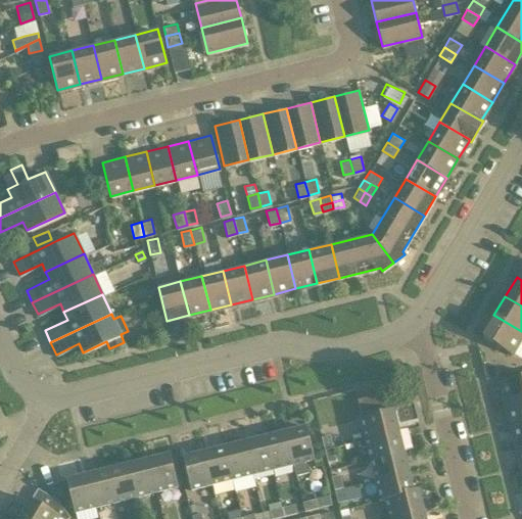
[(521,335),(521,331),(493,315),(482,334),(512,352),(521,335)]
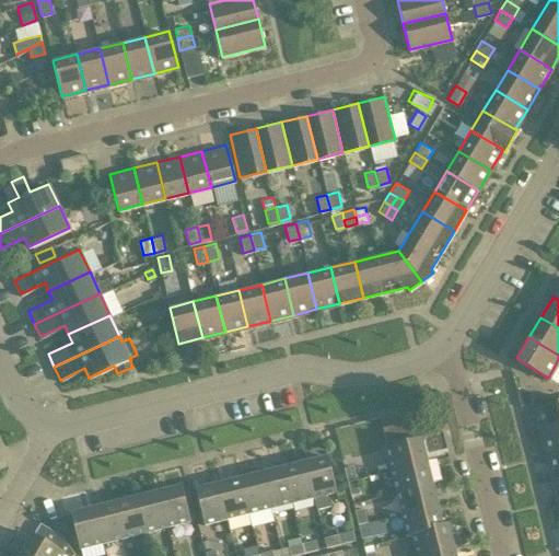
[(531,401),(527,389),(516,391),(520,404),(531,401)]
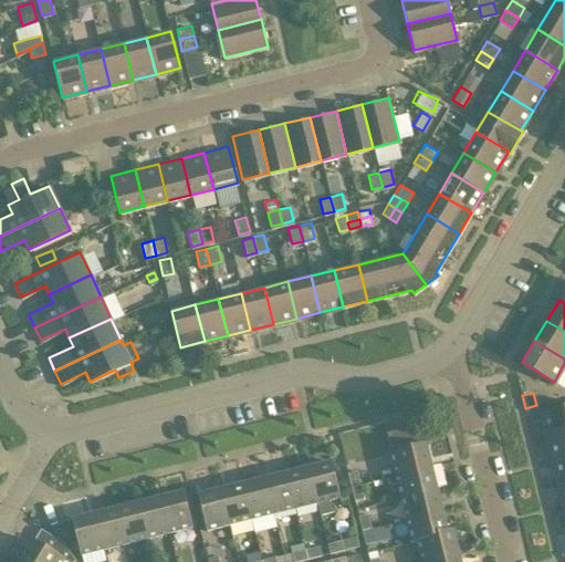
[(545,435),(564,429),(564,404),(539,410),(545,435)]
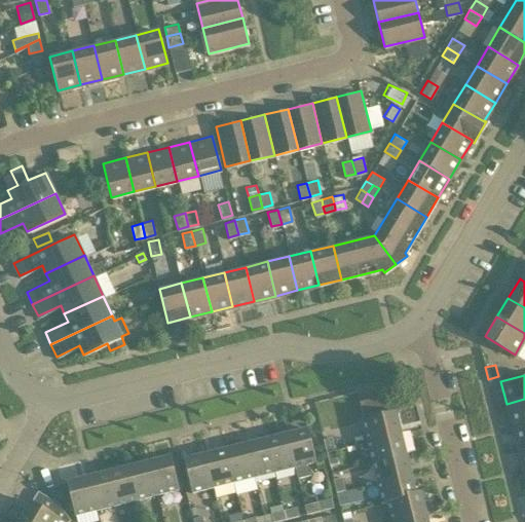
[(362,414),(387,407),(383,394),(359,400),(362,414)]
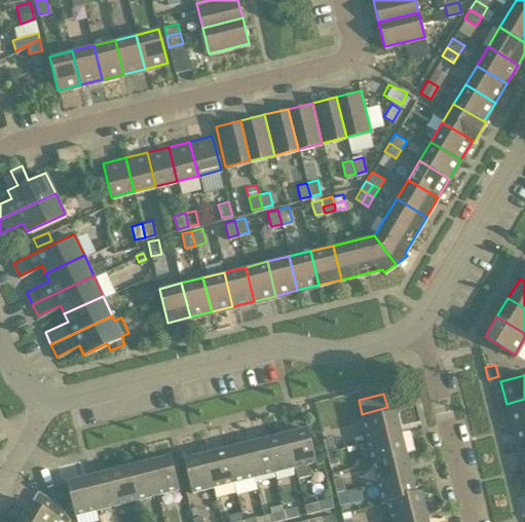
[(524,399),(507,404),(512,425),(524,421),(524,399)]
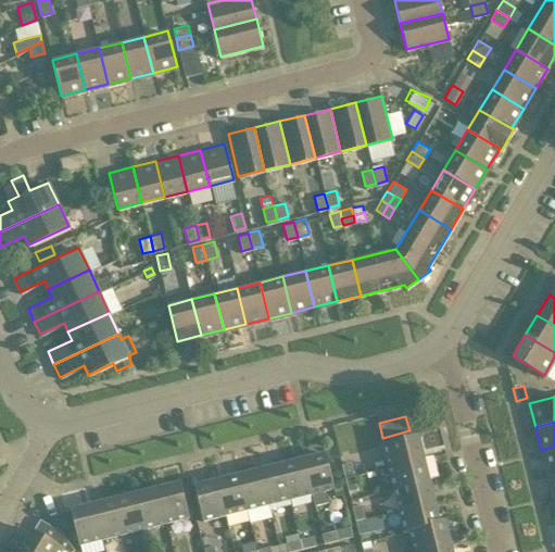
[(388,465),(423,456),(417,434),(382,442),(388,465)]
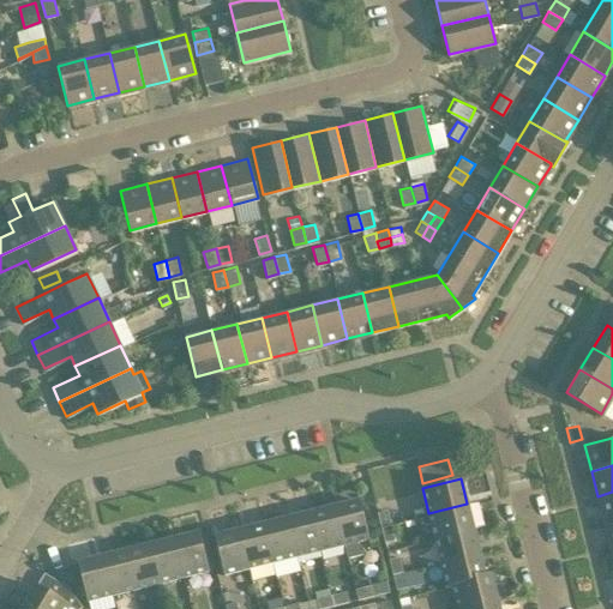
[(612,492),(598,496),(604,522),(612,519),(612,492)]
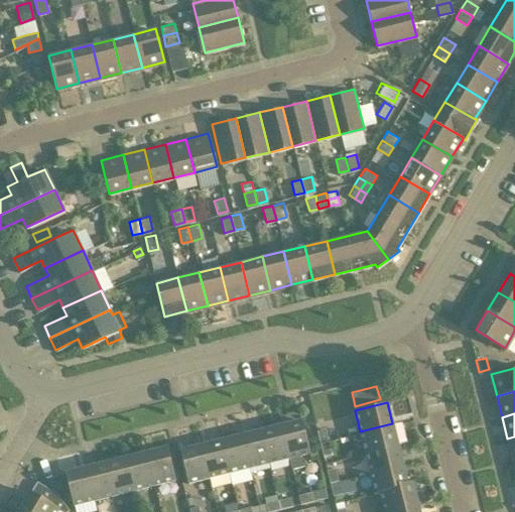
[(304,465),(301,453),(308,451),(308,450),(301,418),(280,423),(288,457),(288,456),(291,468),(304,465)]
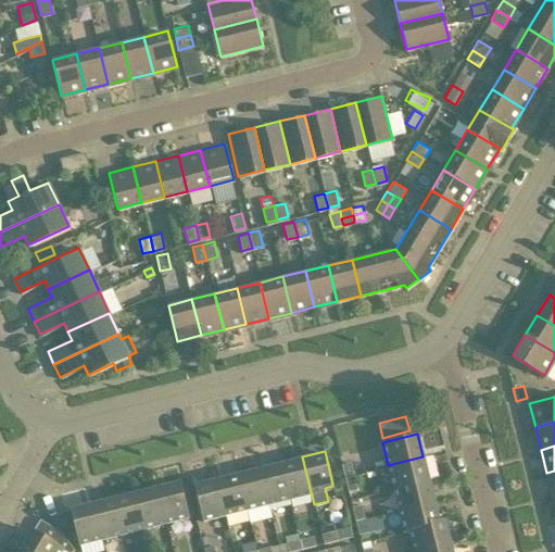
[(280,462),(289,497),(311,492),(302,456),(280,462)]
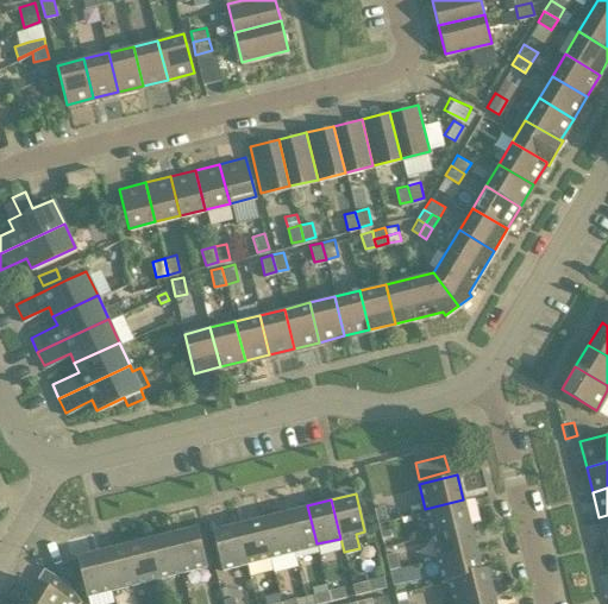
[(463,499),(425,509),(431,532),(469,522),(463,499)]
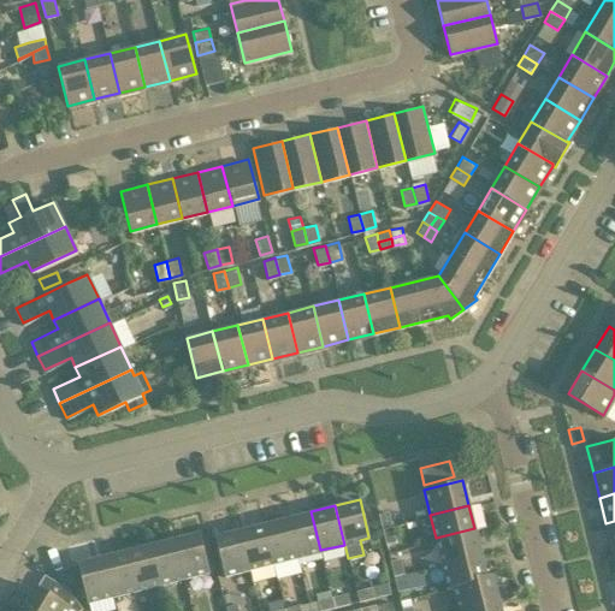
[(382,527),(391,523),(388,509),(378,511),(382,527)]
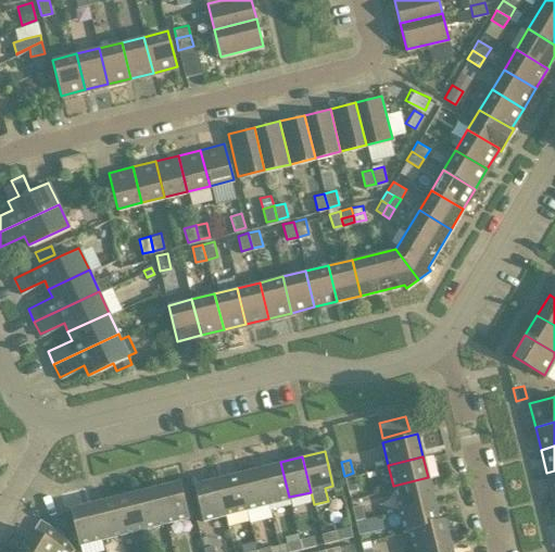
[(259,467),(267,502),(289,497),(280,462),(259,467)]
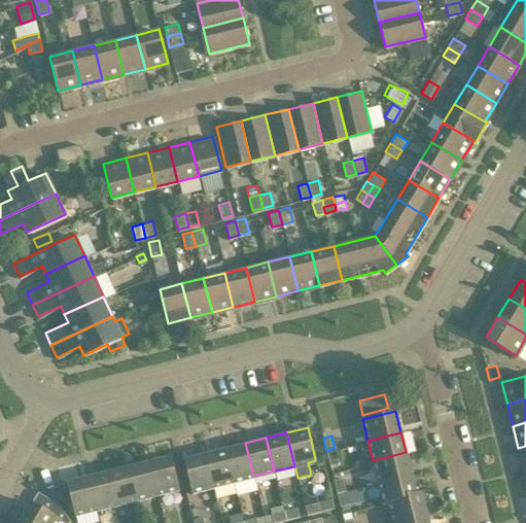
[(224,448),(233,481),(253,476),(245,443),(224,448)]
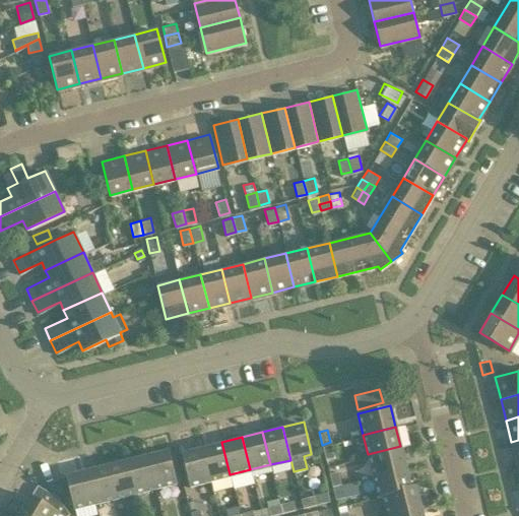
[(202,447),(209,479),(230,474),(221,442),(202,447)]
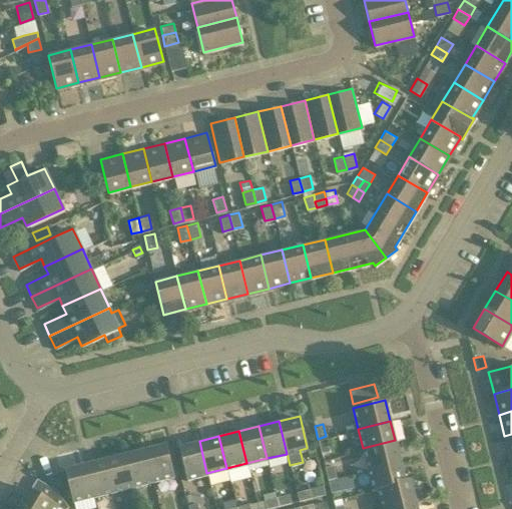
[(326,436),(318,439),(321,451),(329,449),(326,436)]
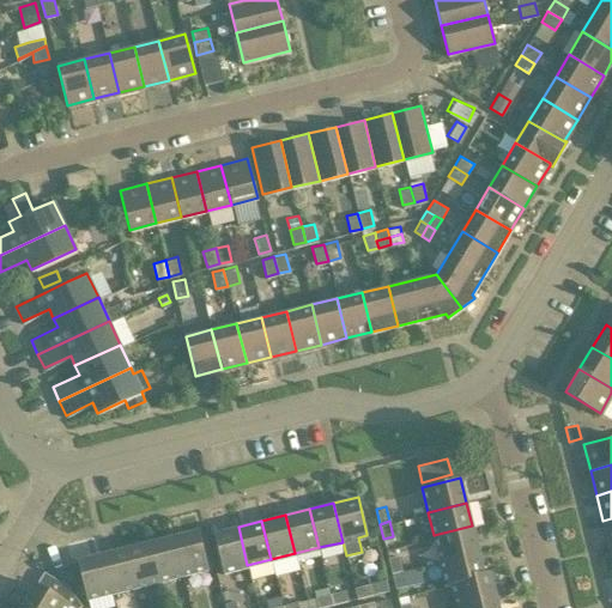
[(472,526),(434,535),(440,559),(478,549),(472,526)]
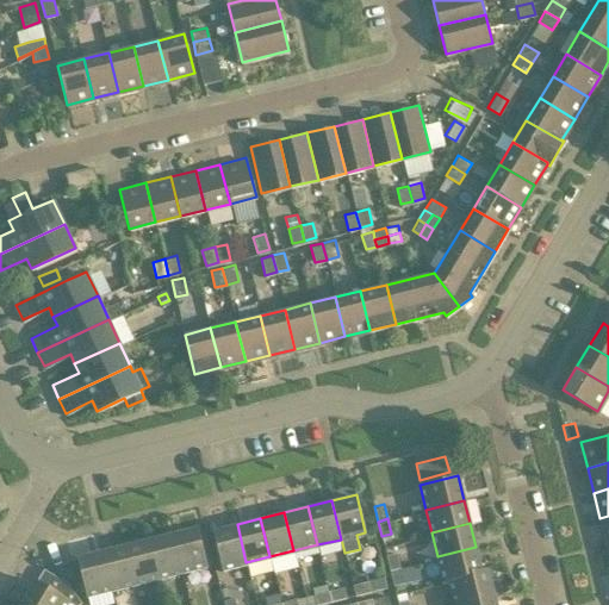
[(246,562),(237,524),(212,530),(222,568),(246,562)]
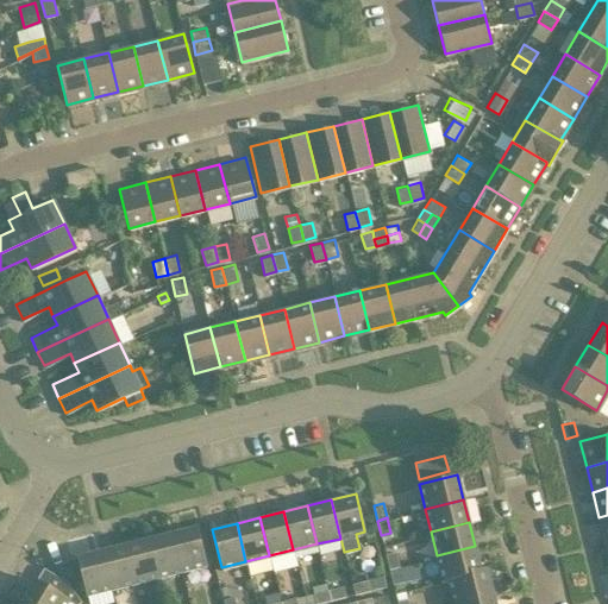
[(171,532),(181,570),(206,564),(196,526),(171,532)]
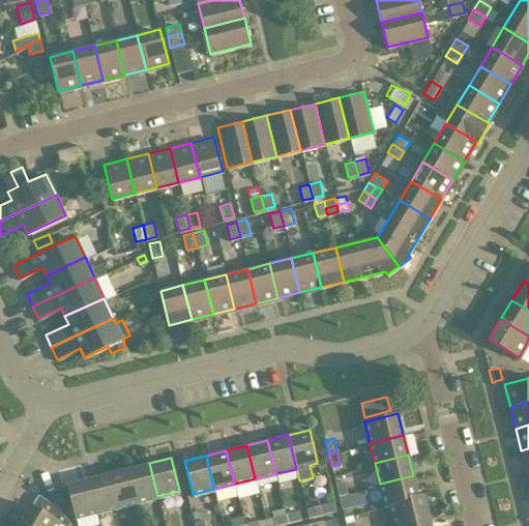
[(128,468),(137,501),(157,496),(149,463),(128,468)]
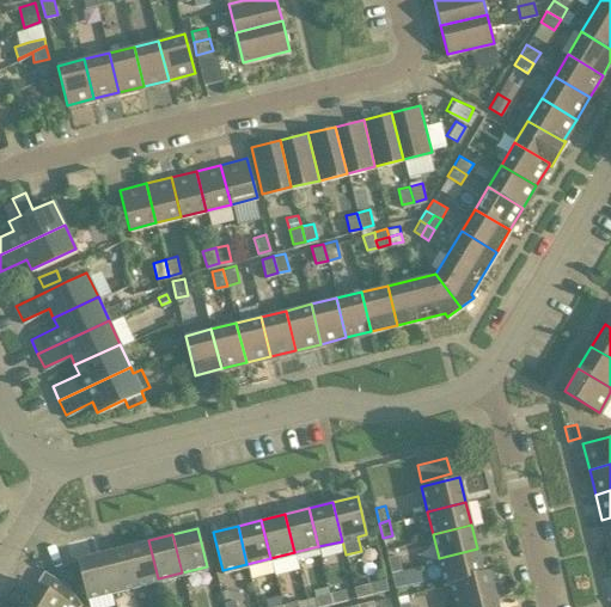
[(135,584),(156,580),(158,578),(148,540),(126,546),(135,584)]
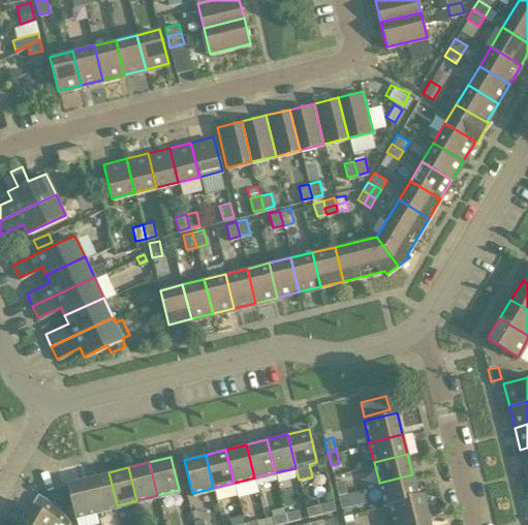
[(88,477),(96,511),(117,505),(109,472),(88,477)]
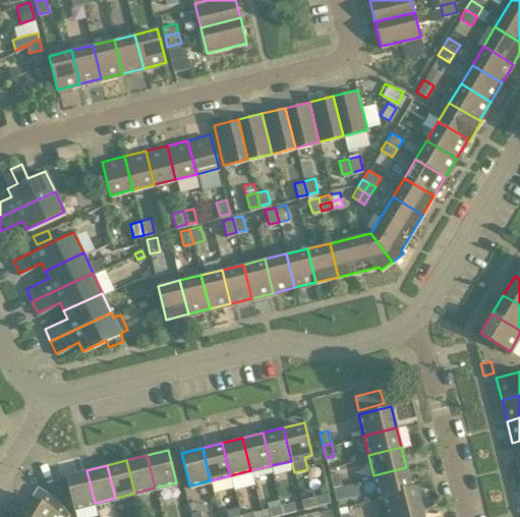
[(406,467),(373,475),(379,496),(416,486),(415,485),(411,486),(406,467)]
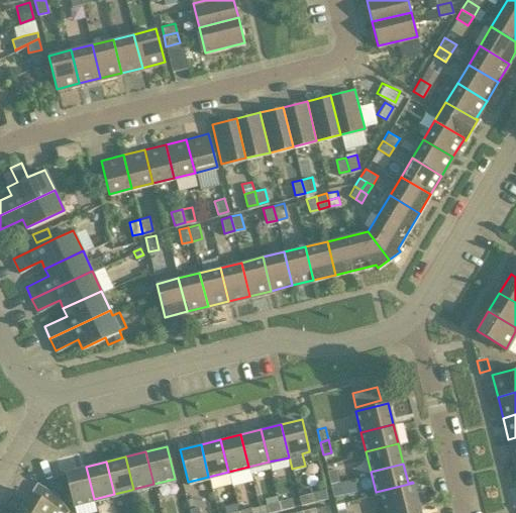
[(65,499),(71,497),(73,504),(94,499),(86,467),(65,472),(65,473),(59,475),(65,499)]
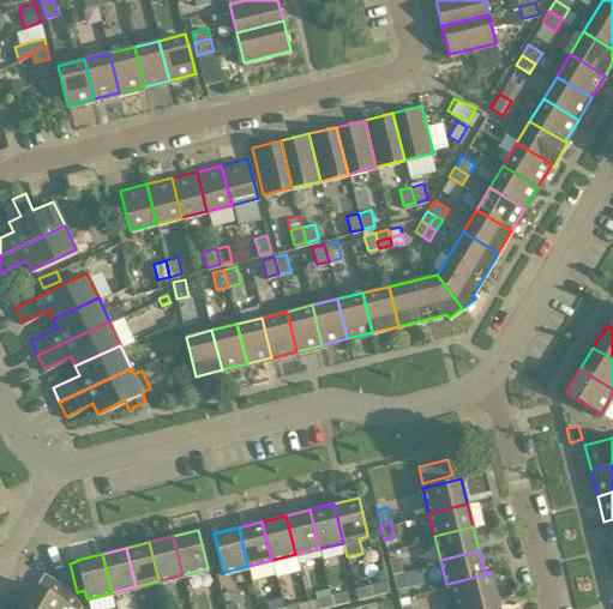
[(391,572),(402,570),(398,555),(388,558),(391,572)]
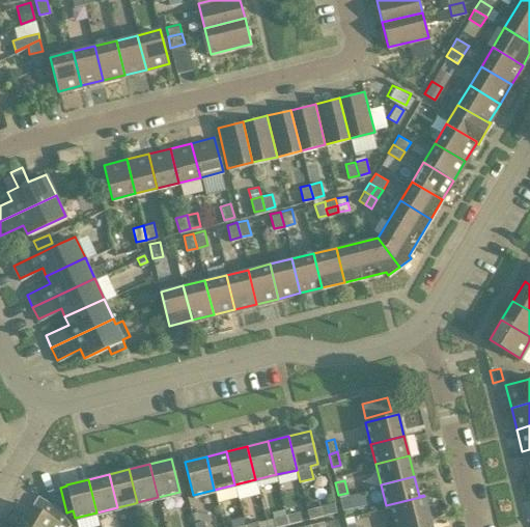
[(347,493),(338,495),(343,516),(353,514),(347,493)]
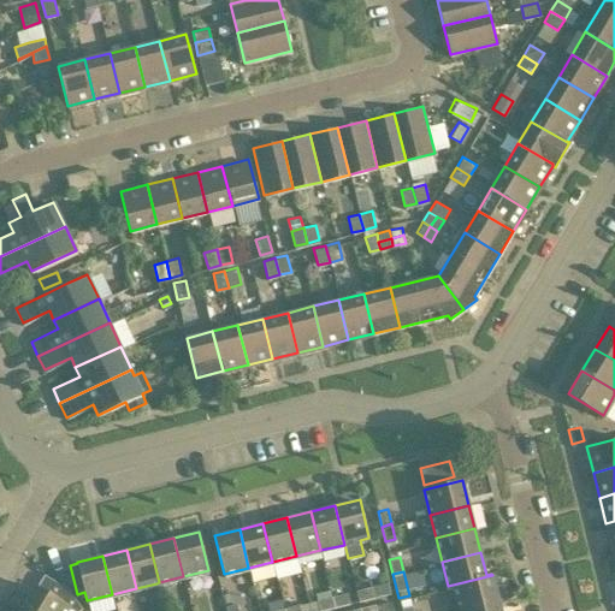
[(43,573),(36,586),(35,585),(19,610),(22,610),(65,610),(69,606),(76,610),(77,610),(82,607),(69,589),(70,588),(43,573)]
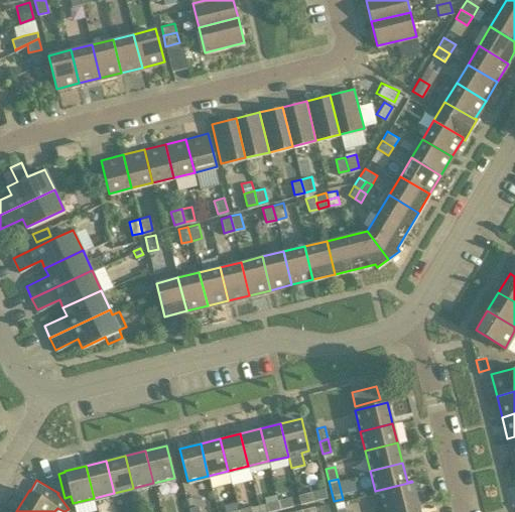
[(412,482),(375,491),(375,492),(380,491),(384,510),(417,502),(412,482)]
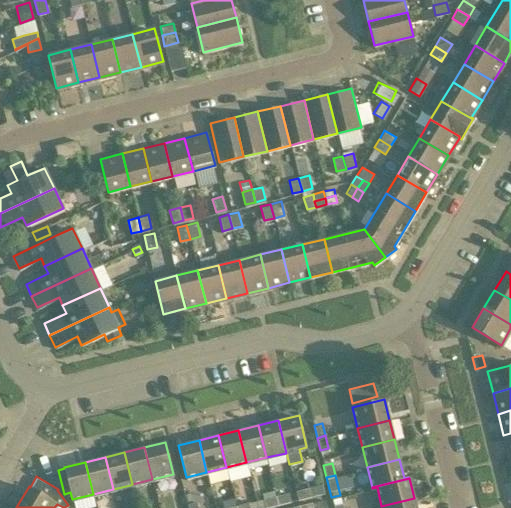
[(298,499),(310,496),(308,487),(296,490),(298,499)]
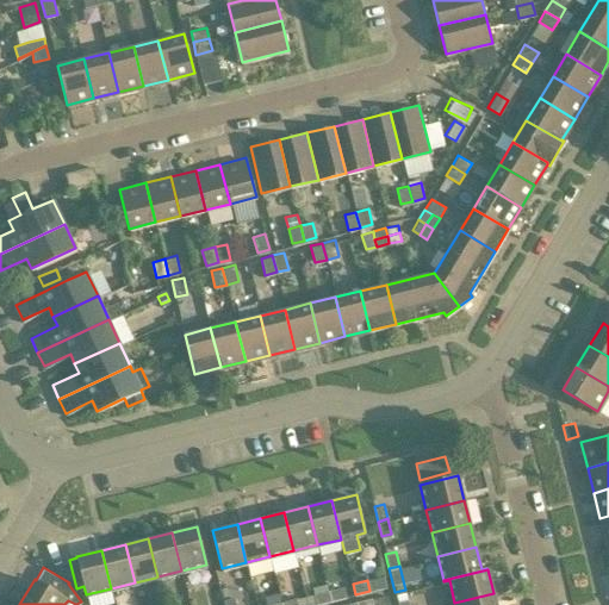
[(343,586),(328,590),(330,600),(347,596),(343,586)]
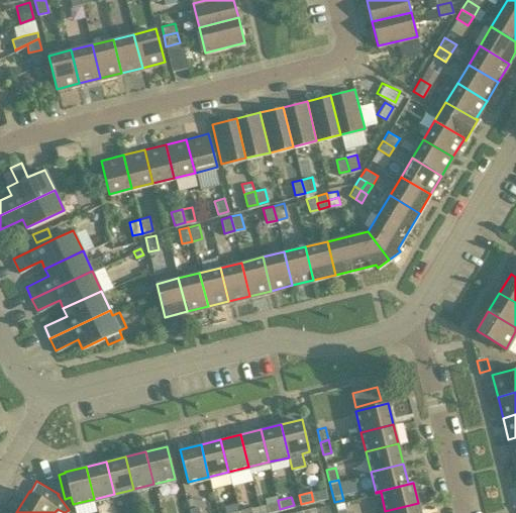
[(268,512),(280,509),(278,500),(266,503),(268,512)]
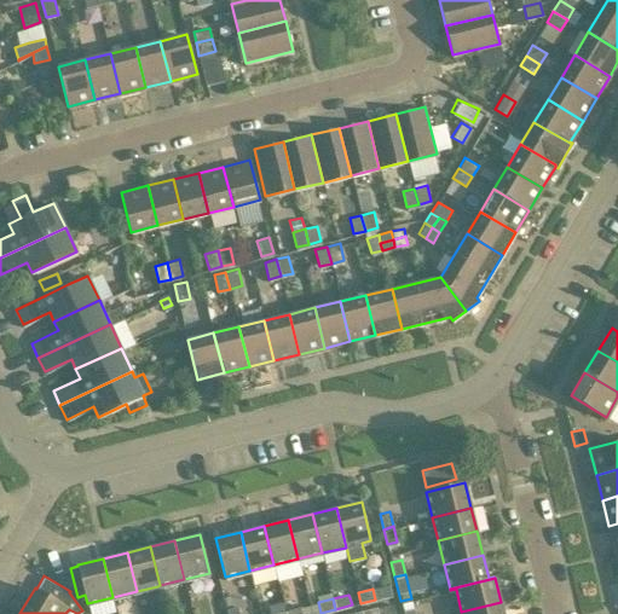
[(415,613),(411,598),(400,601),(403,613),(415,613)]
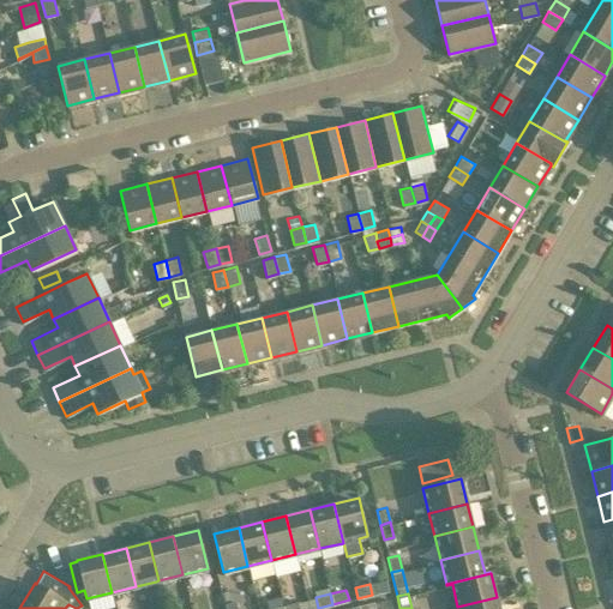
[(499,608),(497,597),(457,607),(458,608),(499,608)]
